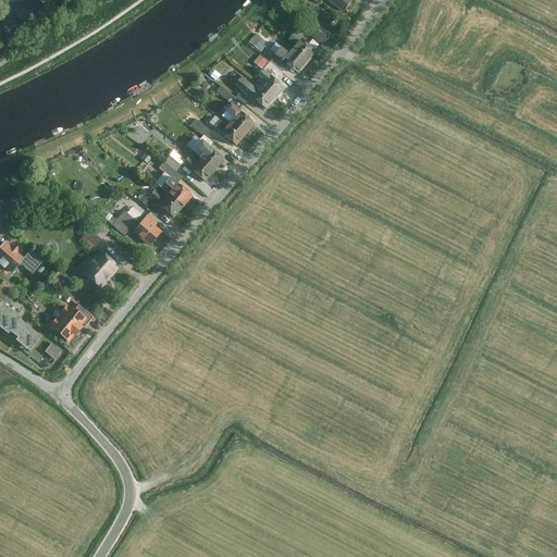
[(327,0),(329,0),(345,13),(354,0),(327,0)]
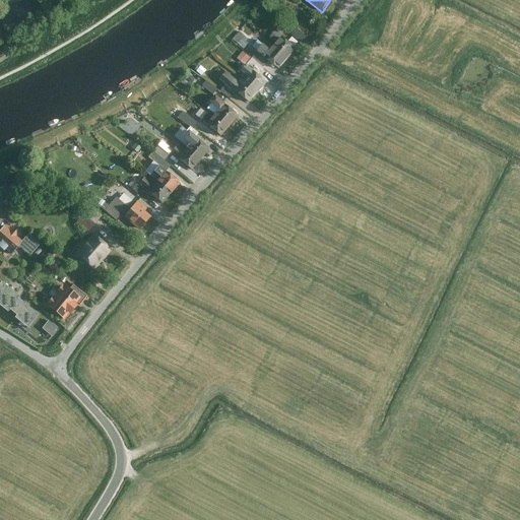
[(285,36),(278,29),(273,37),(280,42),(285,36)]
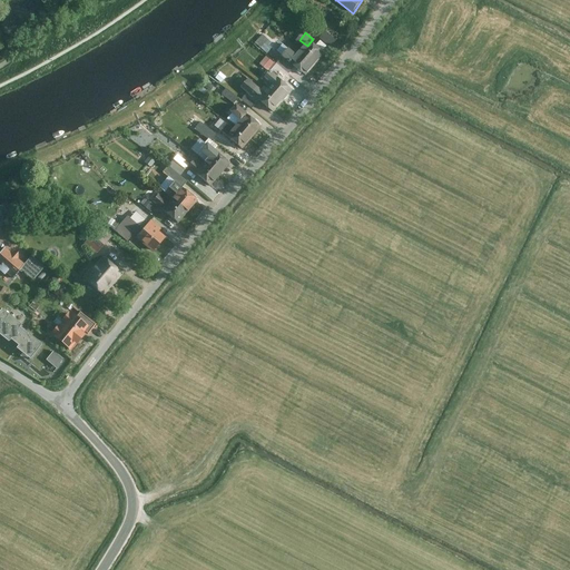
[(264,33),(256,42),(267,53),(275,46),(264,33)]
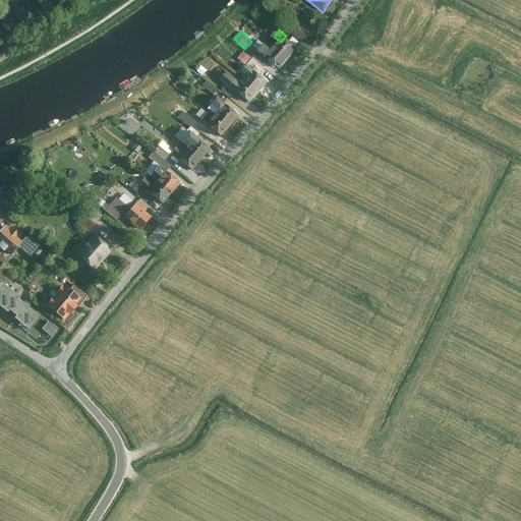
[(281,42),(277,47),(291,60),(301,49),(286,36),(281,42)]
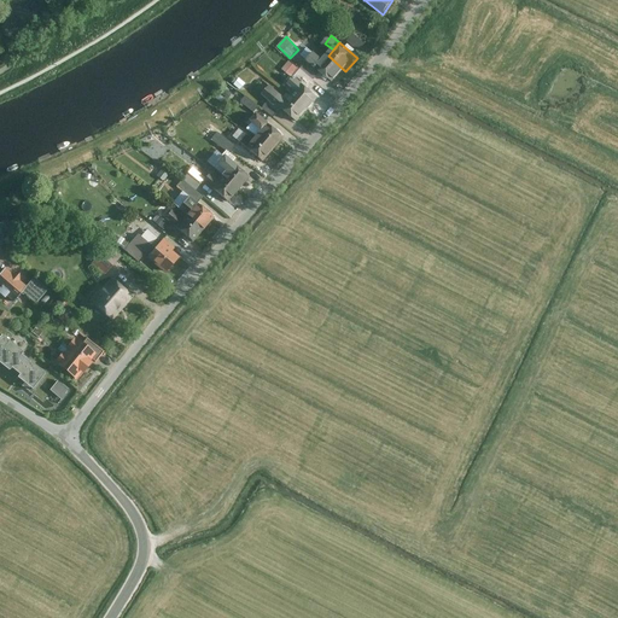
[(345,71),(328,56),(326,58),(318,52),(310,62),(336,82),(345,71)]
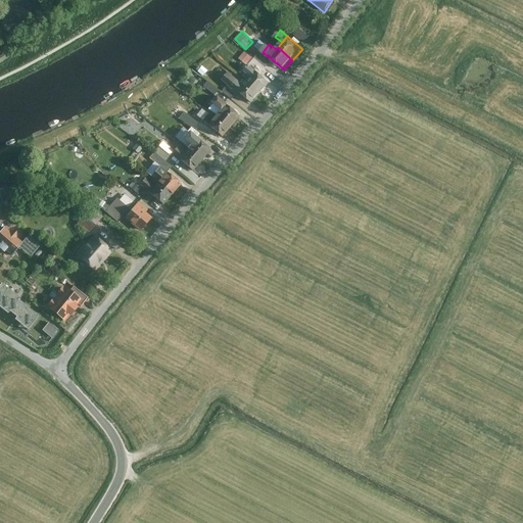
[(249,63),(253,56),(243,51),(240,58),(249,63)]
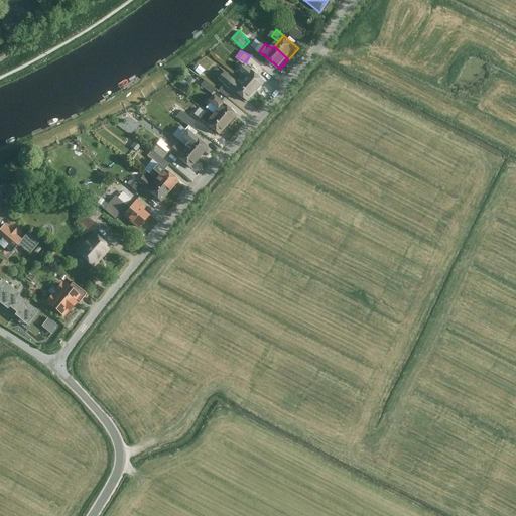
[(255,53),(251,58),(262,68),(266,62),(255,53)]
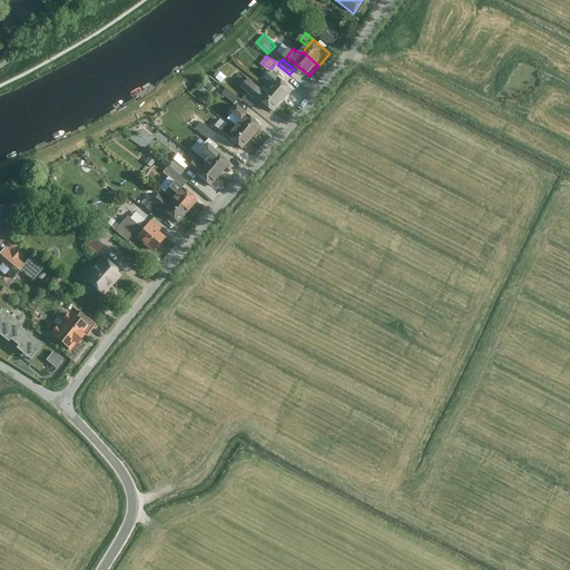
[(277,65),(274,70),(285,79),(290,75),(277,65)]
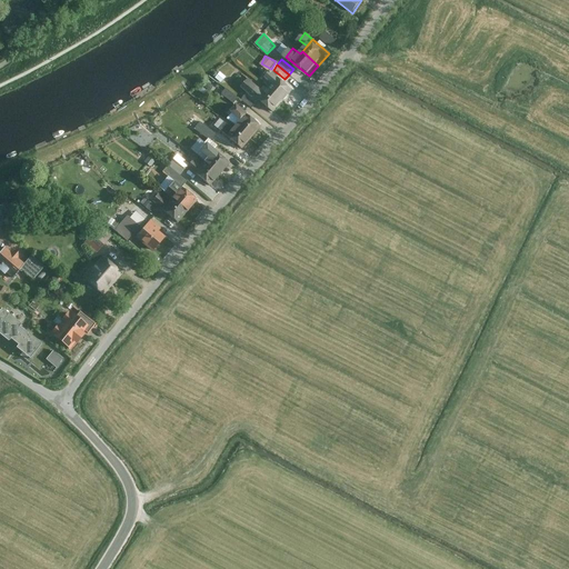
[(275,83),(270,89),(285,102),(293,91),(271,72),(266,77),(275,83)]
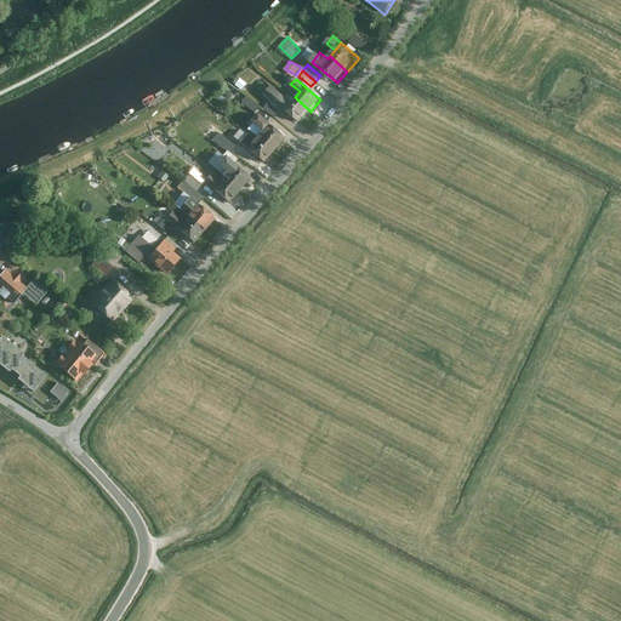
[(274,85),(265,95),(300,123),(311,112),(295,97),(291,101),(274,85)]
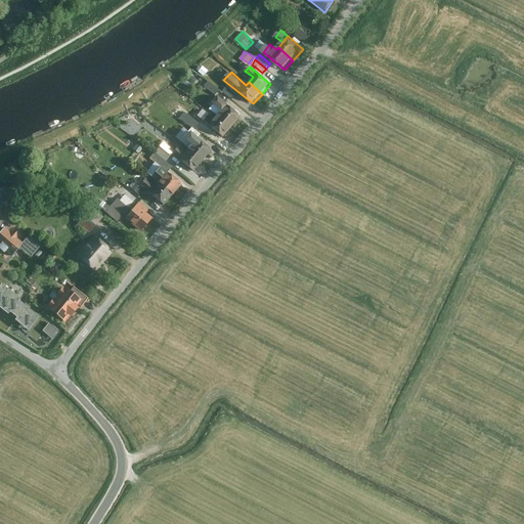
[(205,88),(217,92),(219,87),(207,82),(205,88)]
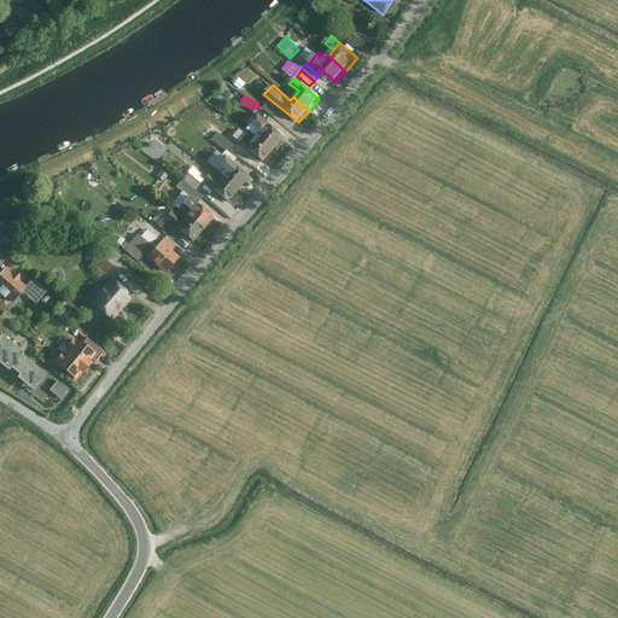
[(263,130),(258,136),(275,150),(285,139),(269,126),(270,123),(258,114),(251,121),(263,130)]
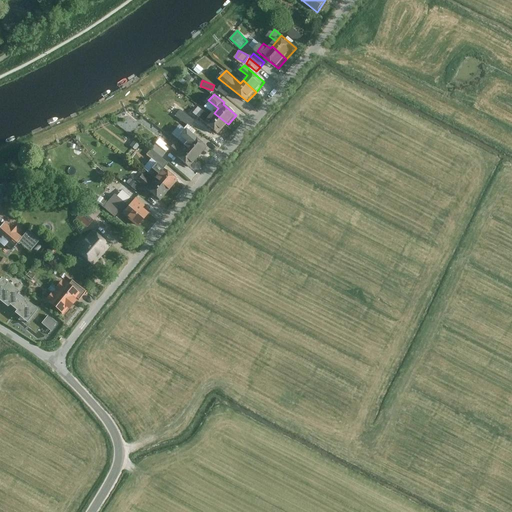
[(189,126),(194,120),(180,108),(175,115),(189,126)]
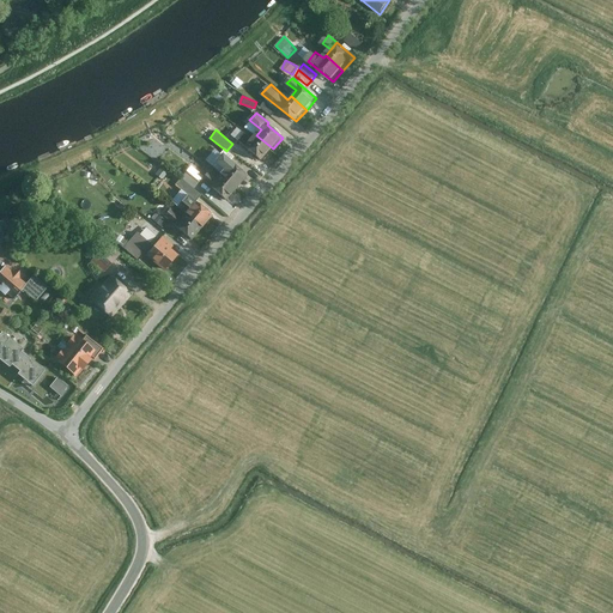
[(244,132),(236,143),(261,163),(273,149),(256,135),(253,139),(244,132)]
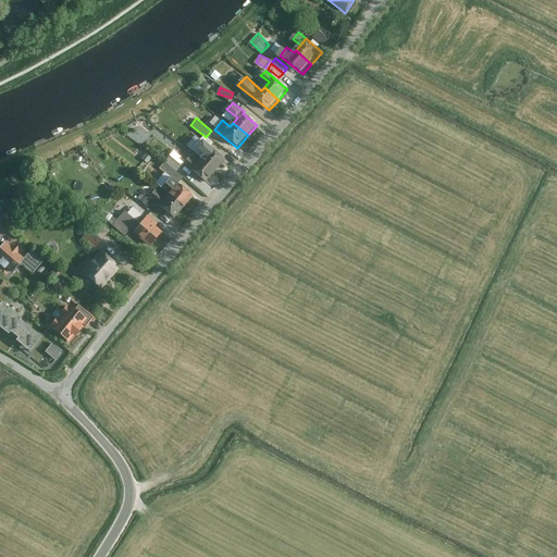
[(210,147),(201,158),(218,171),(226,160),(210,147)]
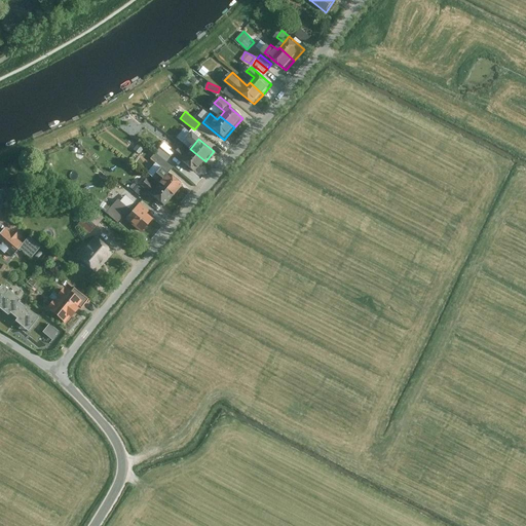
[(160,148),(156,153),(167,162),(172,157),(160,148)]
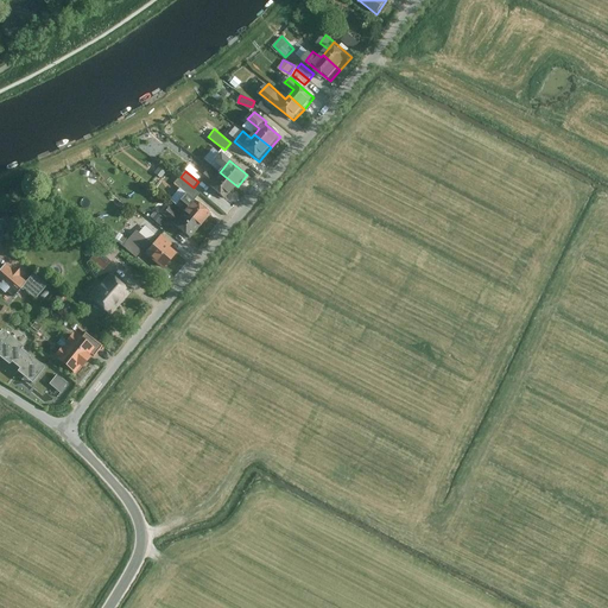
[(208,171),(202,178),(227,200),(238,187),(220,172),(216,177),(208,171)]
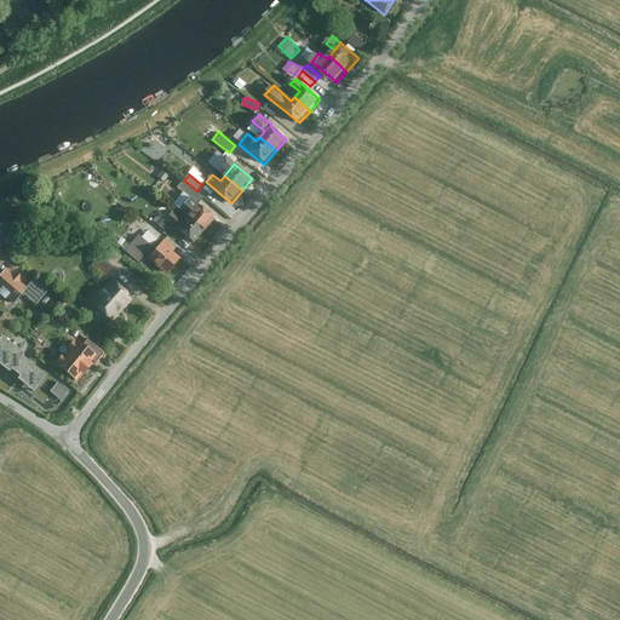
[(197,191),(184,181),(179,187),(200,204),(205,199),(197,191)]
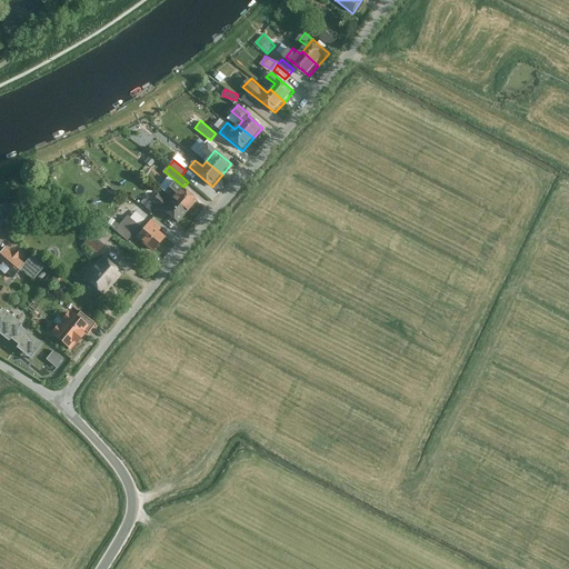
[(178,193),(175,199),(190,212),(200,201),(177,182),(171,188),(178,193)]
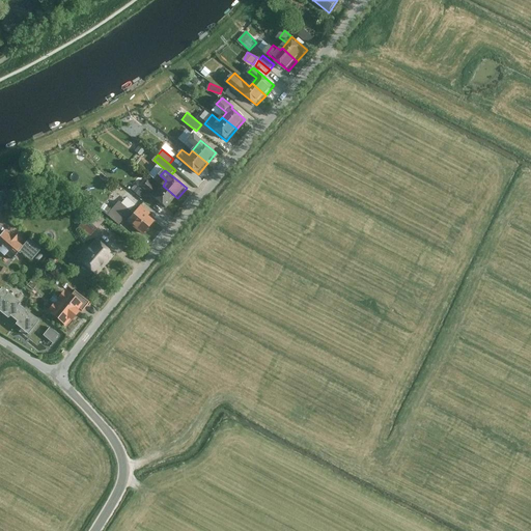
[(148,182),(142,189),(167,210),(177,198),(163,186),(159,190),(148,182)]
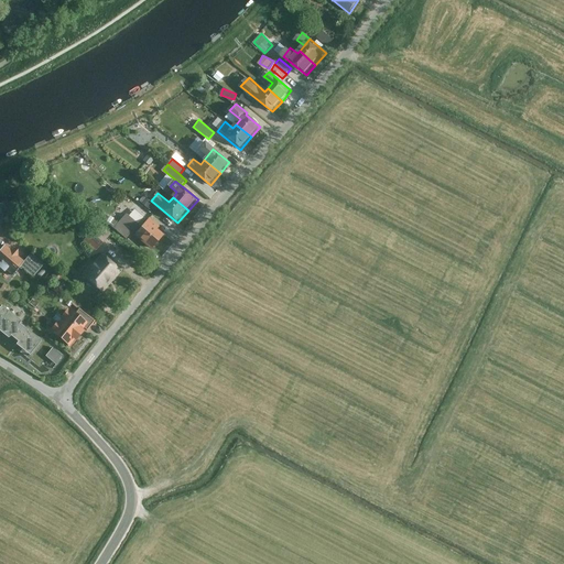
[(149,210),(154,205),(144,195),(139,201),(149,210)]
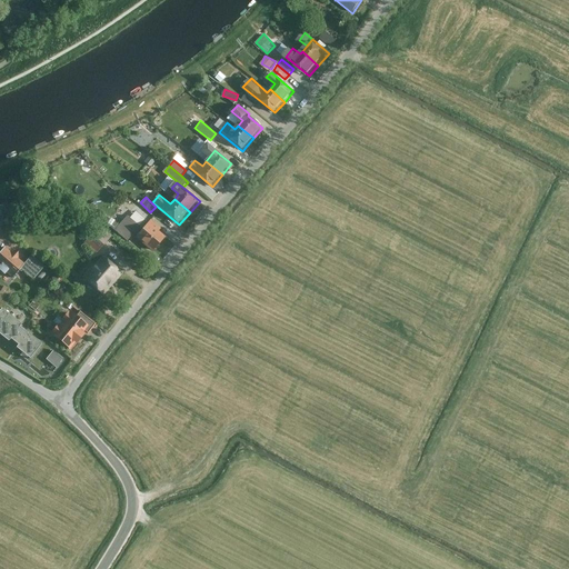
[(133,211),(116,231),(129,241),(135,235),(155,251),(165,238),(133,211)]
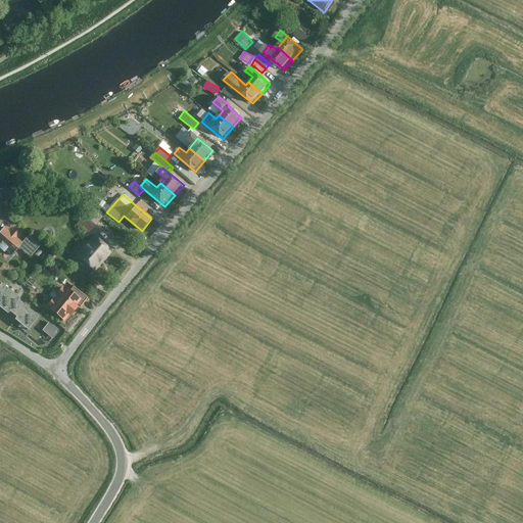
[(92,208),(78,224),(90,233),(104,219),(92,208)]
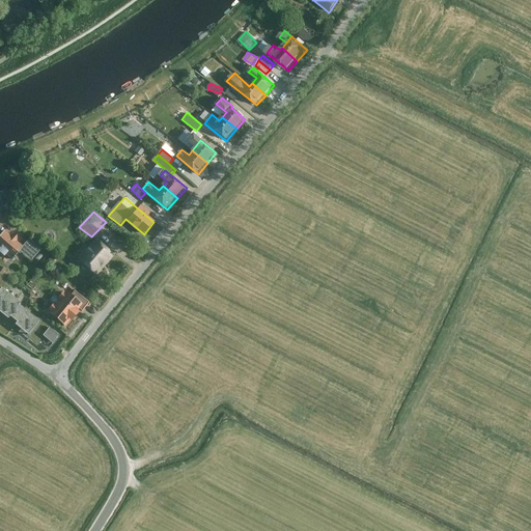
[(5,230),(0,235),(0,249),(14,260),(21,252),(25,247),(5,230)]
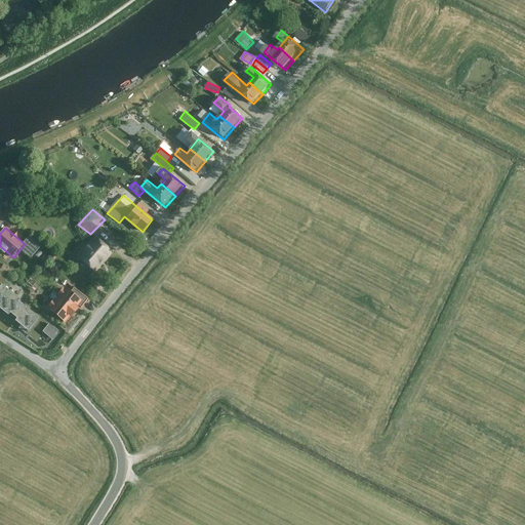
[(30,238),(25,244),(21,249),(32,258),(41,246),(30,238)]
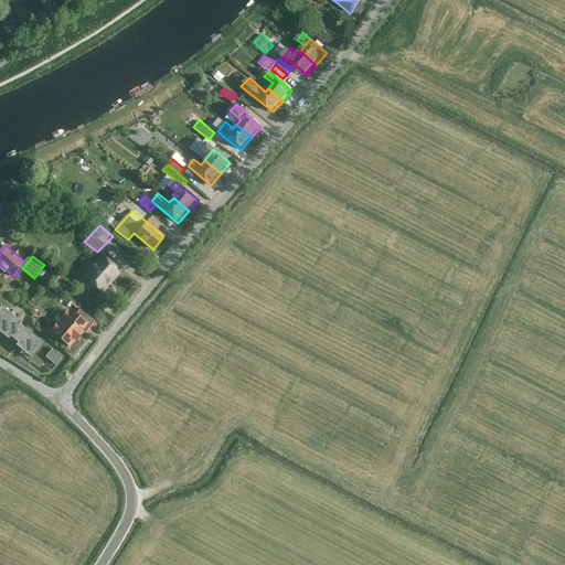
[(99,256),(83,276),(105,294),(123,274),(99,256)]
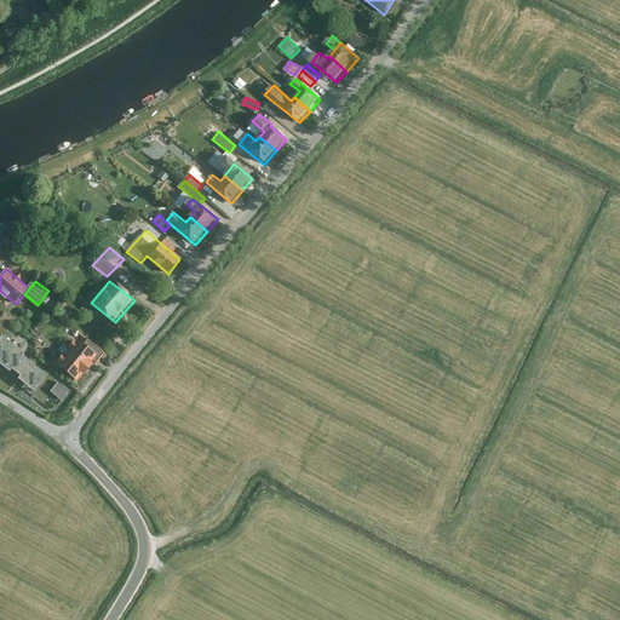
[(0,342),(0,343),(0,363),(11,373),(13,371),(22,378),(19,380),(34,392),(47,377),(22,356),(24,354),(10,343),(15,338),(7,332),(11,326),(0,320),(0,342)]
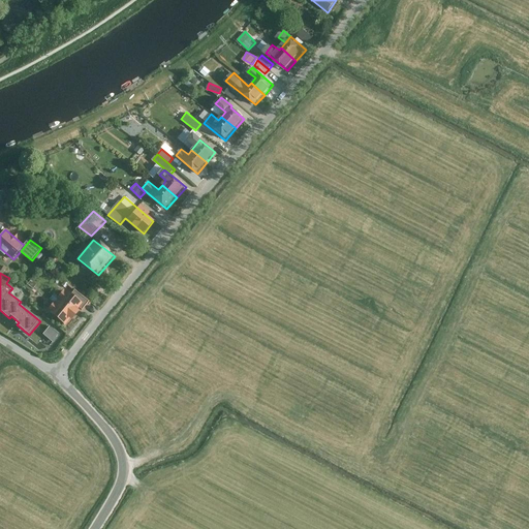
[(70,286),(49,311),(66,327),(89,301),(70,286)]
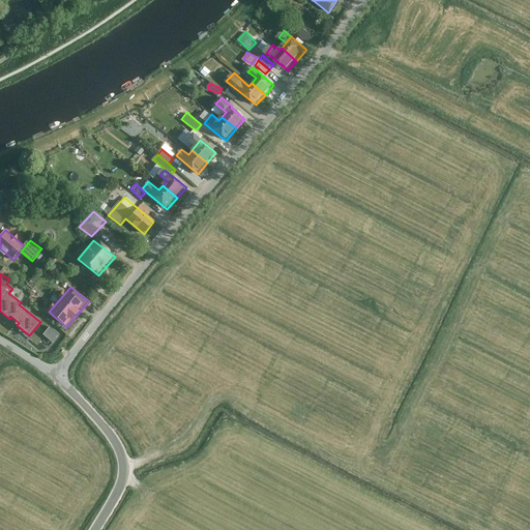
[(53,344),(60,336),(50,326),(42,333),(53,344)]
